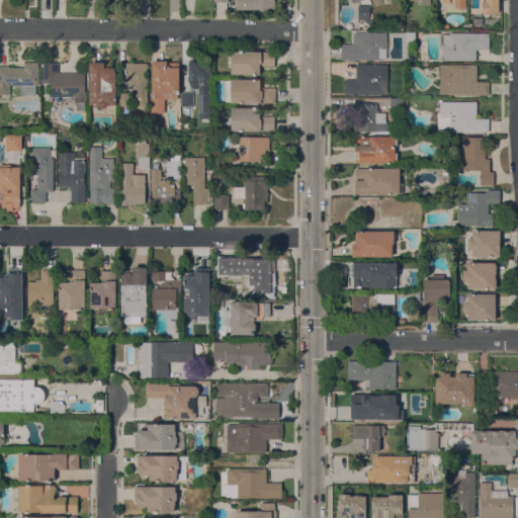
[(236,0),(274,0),(274,8),(263,8),(263,10),(259,10),(259,9),(236,9),(236,7),(236,0)]
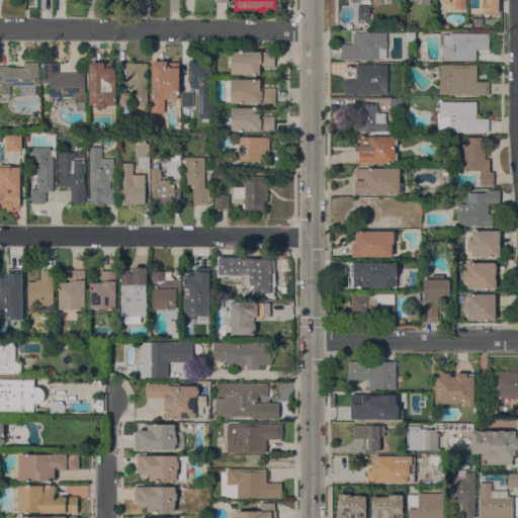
[(462,0),(462,11),(455,11),(455,0),(449,0),(449,2),(442,2),(442,0),(462,0)]
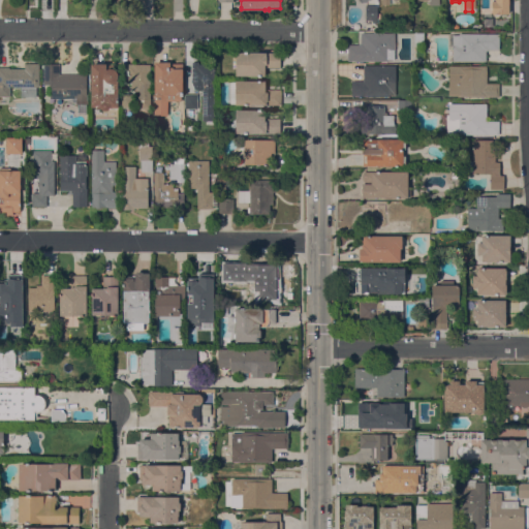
[(509,0),(509,13),(492,13),(492,0),(509,0)]
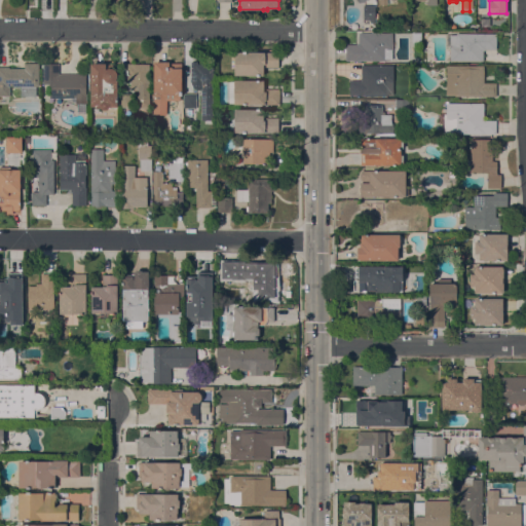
[(375,4),(375,20),(364,20),(364,4),(375,4)]
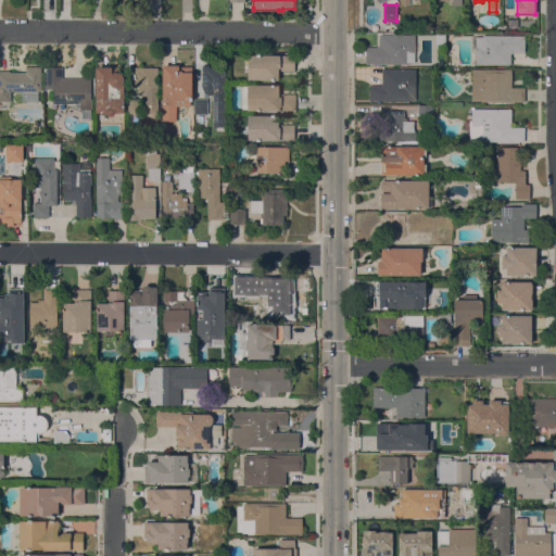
[(365,64),(365,47),(376,47),(376,45),(379,45),(379,34),(415,35),(415,52),(414,52),(414,62),(408,62),(408,64),(365,64)]
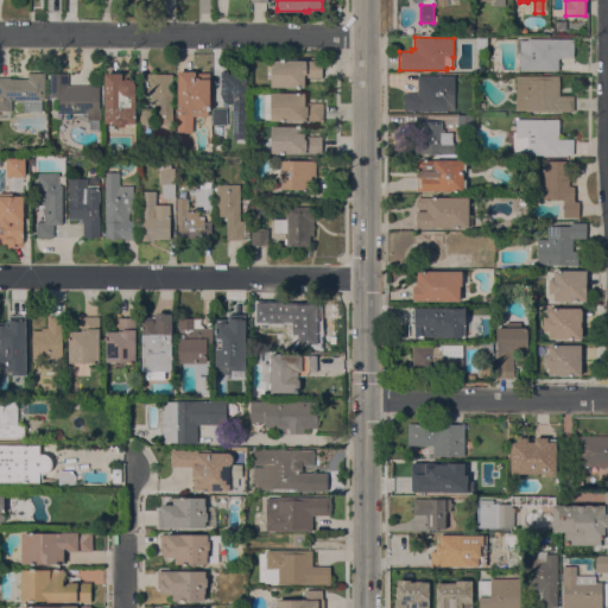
[(520,70),(520,50),(519,50),(520,39),(527,39),(527,38),(574,38),(574,57),(561,57),(561,58),(558,57),(558,70),(520,70)]
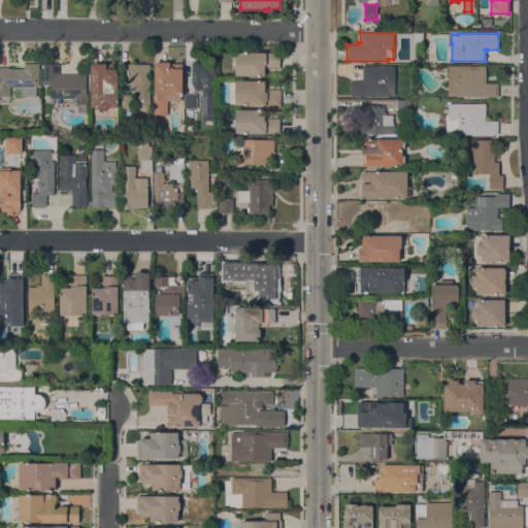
[(235,75),(235,52),(281,52),(281,67),(265,67),(265,75),(235,75)]
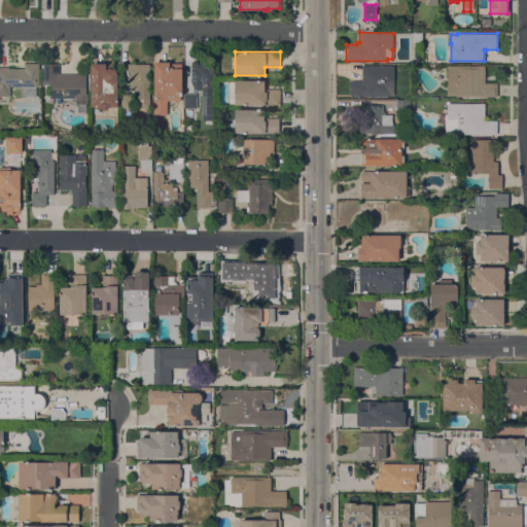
[(190,61),(197,61),(197,64),(213,64),(213,111),(212,111),(212,119),(202,119),(202,88),(192,88),(190,82),(190,67),(190,61)]
